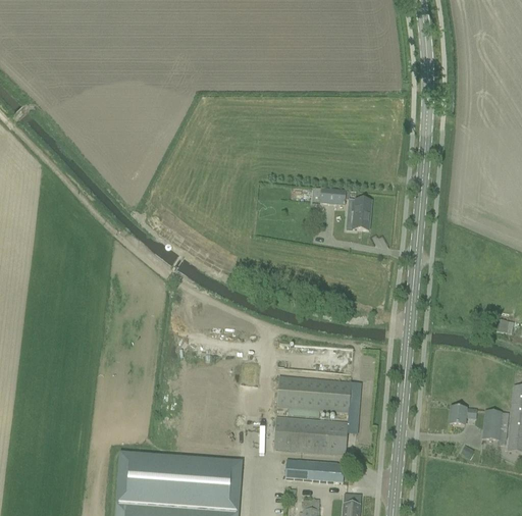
[(312,199),(344,202),(346,188),(313,185),(312,199)]
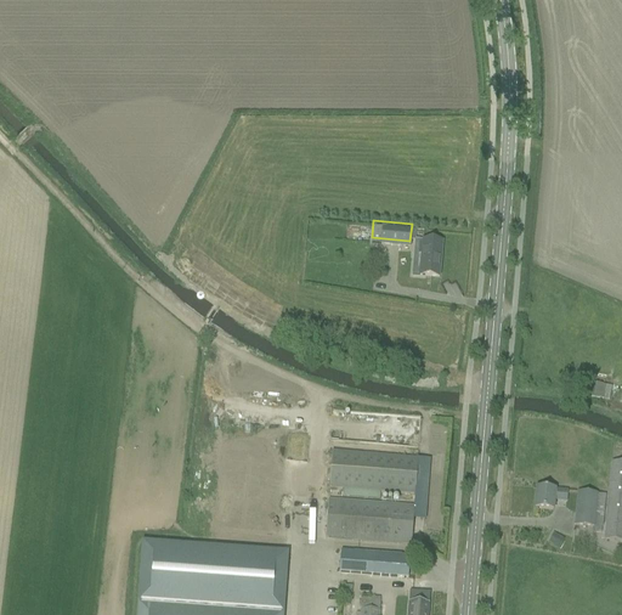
[(416,233),(412,269),(419,270),(427,270),(439,271),(442,236),(430,235),(423,235),(416,233)]
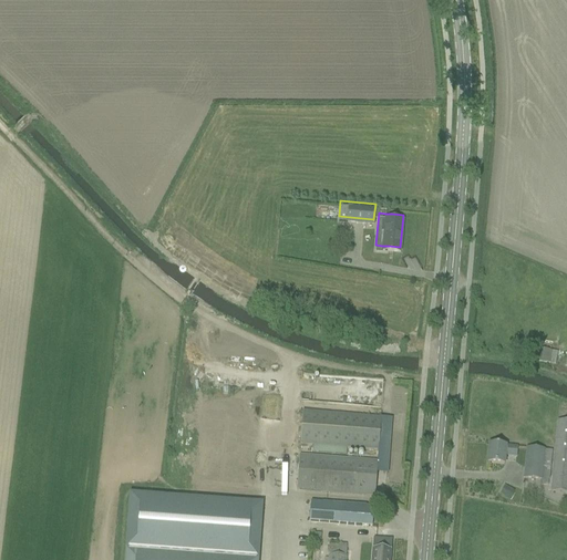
[(538,356),(556,359),(557,346),(540,344),(538,356)]
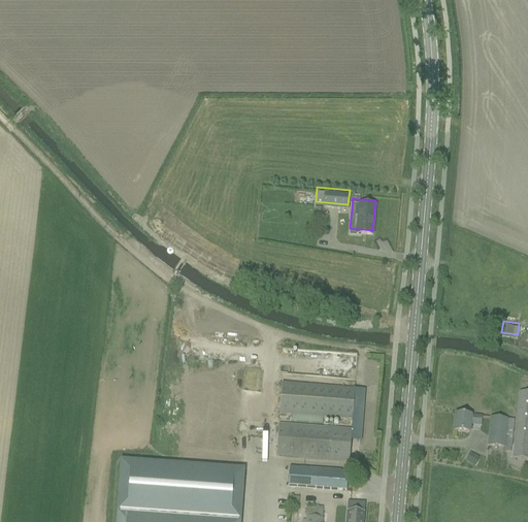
[(282,379),(279,410),(292,410),(323,413),(341,414),(352,415),(354,384),(343,383),(282,379)]
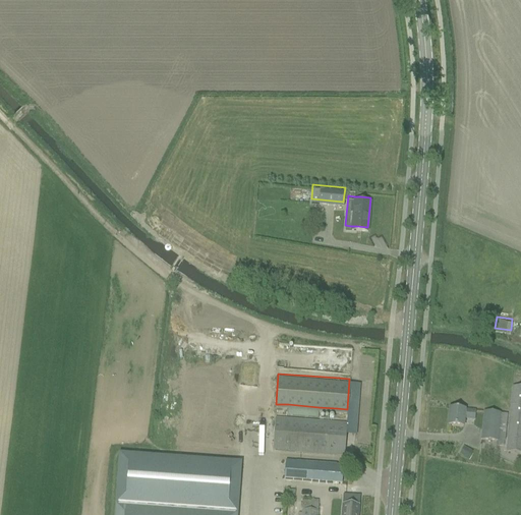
[(520,383),(513,383),(507,447),(520,448),(520,383)]
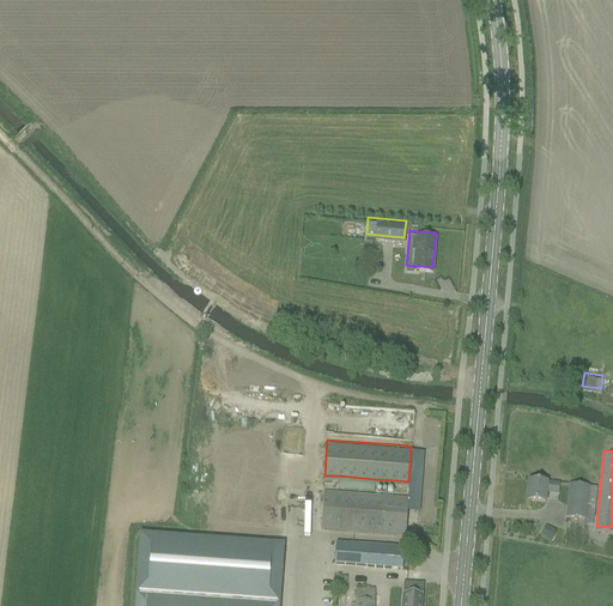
[(527,495),(545,497),(546,488),(558,488),(559,478),(547,478),(547,477),(529,476),(527,495)]
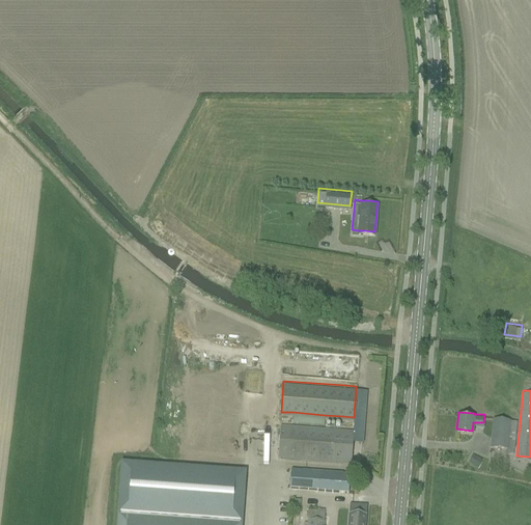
[(493,416),(491,443),(507,445),(514,446),(518,418),(509,417),(493,416)]
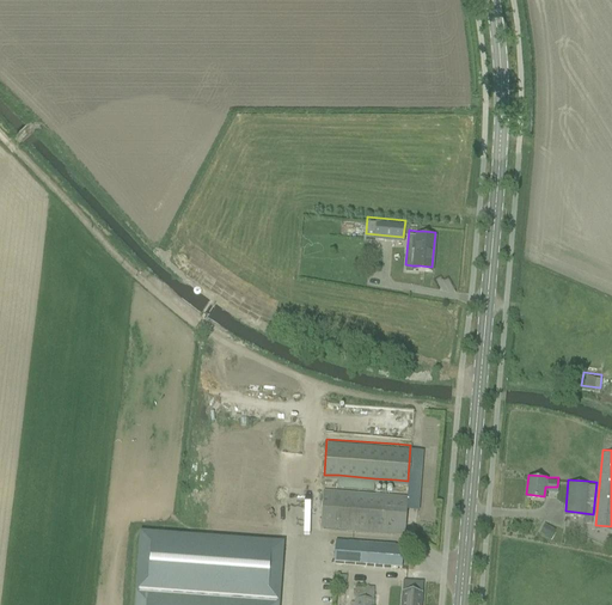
[(320,524),(404,530),(407,493),(323,486),(320,524)]
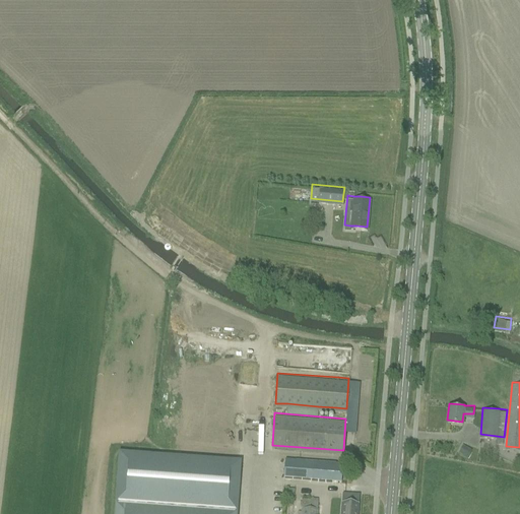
[(462,441),(458,449),(467,453),(471,445),(462,441)]
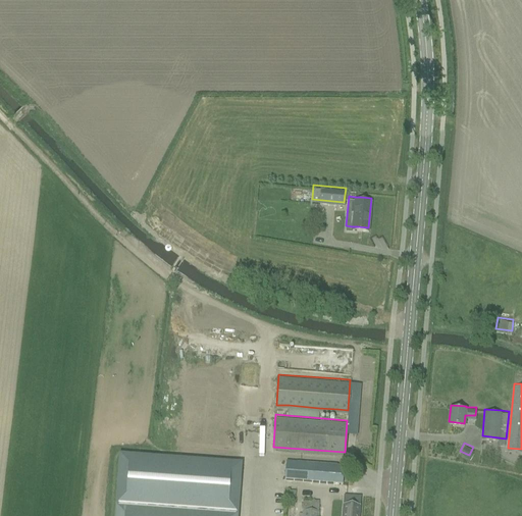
[(119,452),(114,515),(237,515),(242,460),(119,452)]
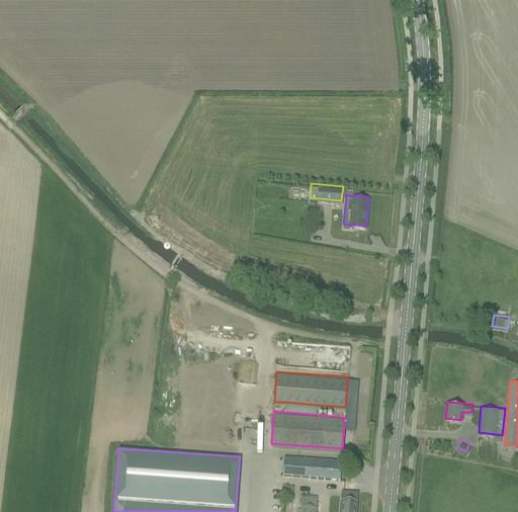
[(279,454),(278,472),(338,475),(338,456),(279,454)]
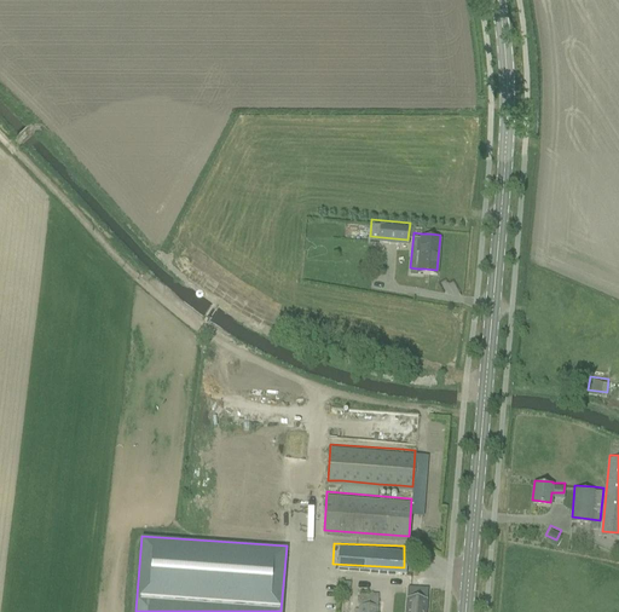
[(424,611),(427,584),(408,583),(405,611),(424,611)]
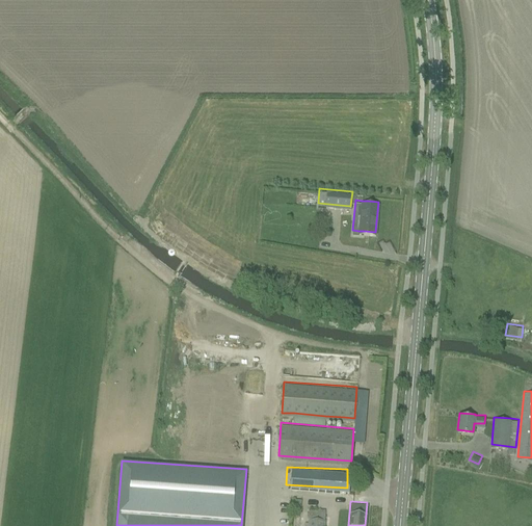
[(324,525),(325,517),(317,517),(317,506),(309,506),(308,517),(308,525),(324,525)]
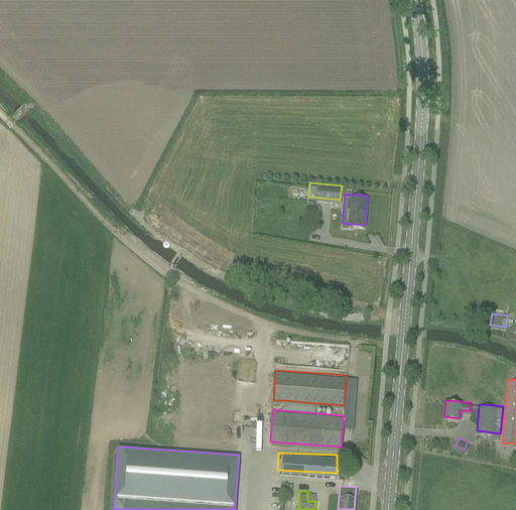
[(261,509),(270,509),(271,494),(262,494),(261,509)]
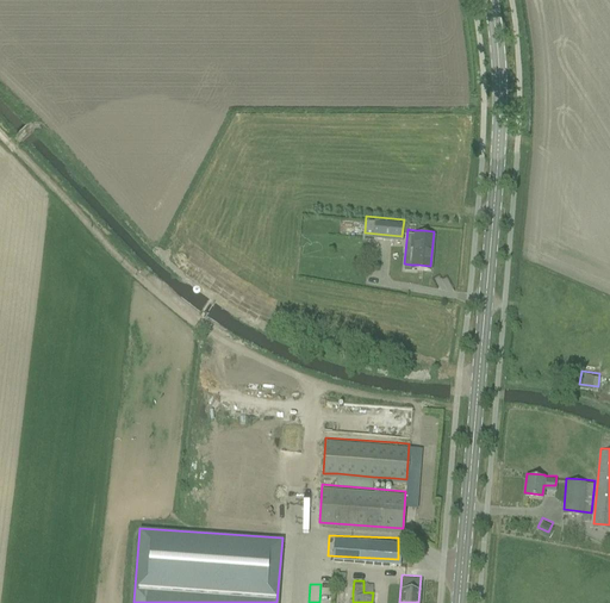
All buildings are outlined.
